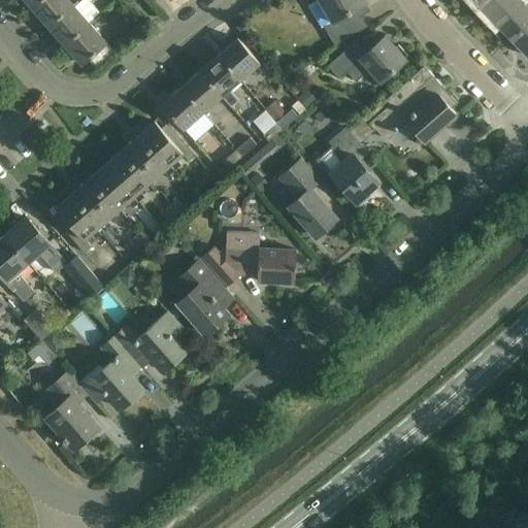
[(24,0),(32,8),(41,0),(24,0)]
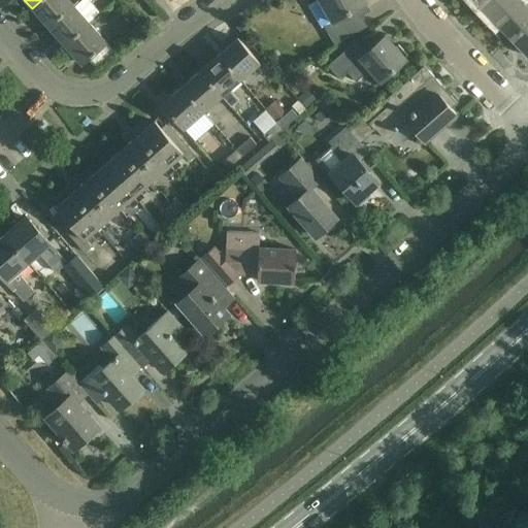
[(48,27),(73,5),(68,0),(41,0),(32,8),(48,27)]
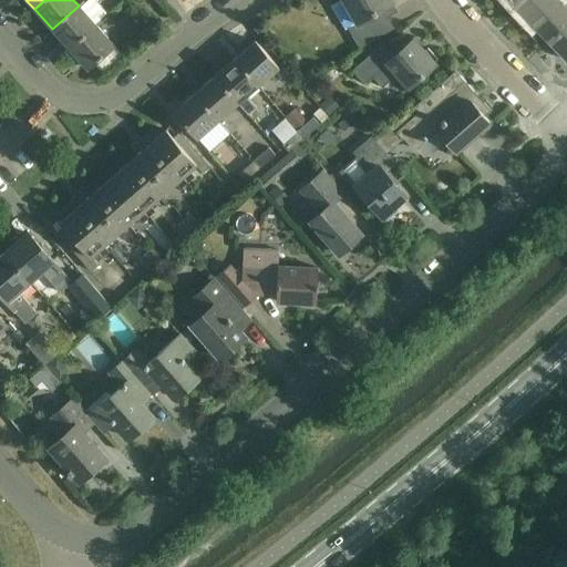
[(343,0),(354,18),(358,23),(348,29),(359,49),(394,29),(388,18),(392,14),(394,7),(390,0),(343,0)]
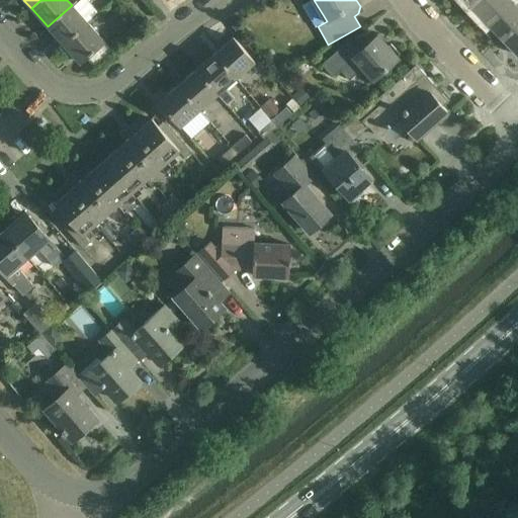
[(469,0),(463,6),(469,12),(473,8),(485,20),(506,0),(469,0)]
